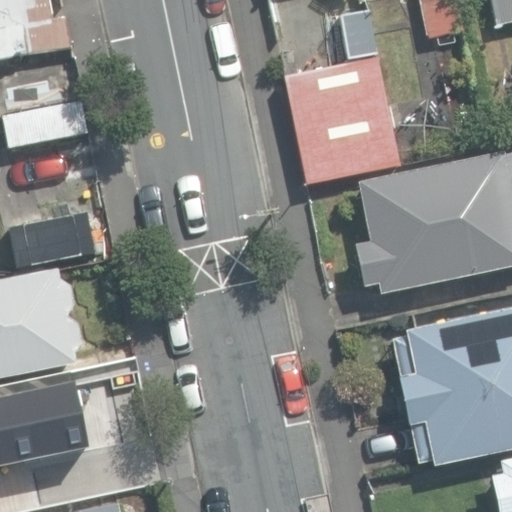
[(0,0),(0,61),(72,47),(65,16),(51,19),(47,0),(0,0)]
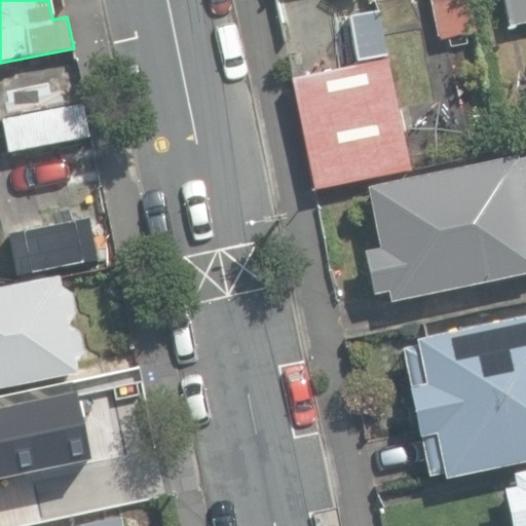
[(429,0),(439,38),(475,31),(467,0),(429,0)]
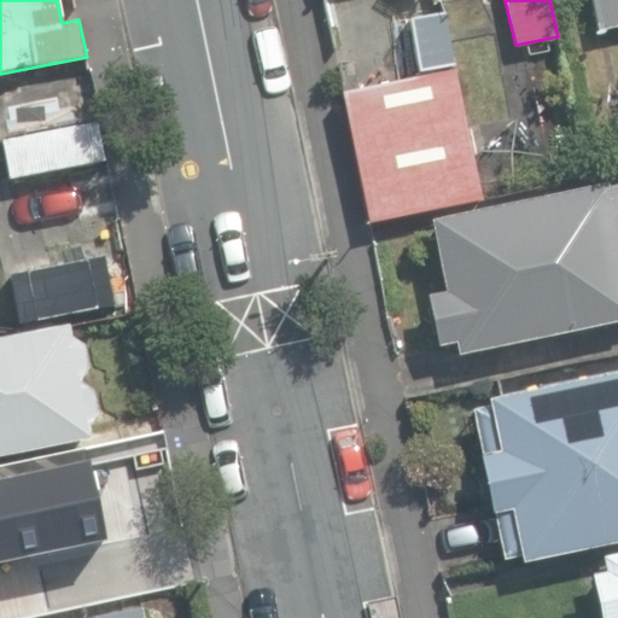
[(617,0),(593,0),(599,31),(617,27),(617,0)]
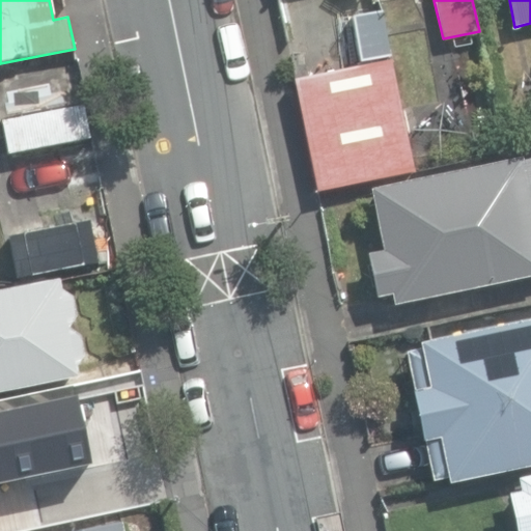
[(352,16),(359,63),(388,57),(382,11),(352,16)]
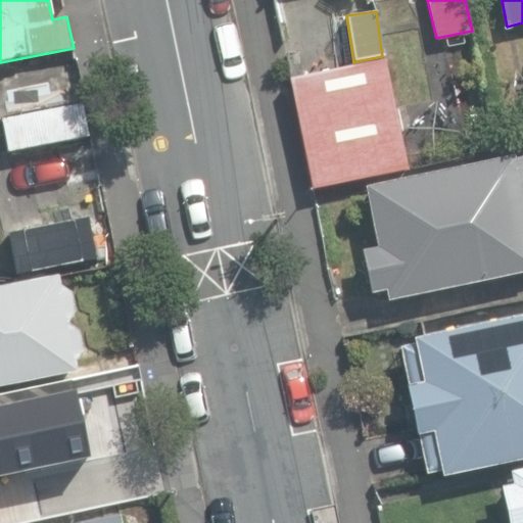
[(289,79),(313,189),(409,169),(385,58),(289,79)]
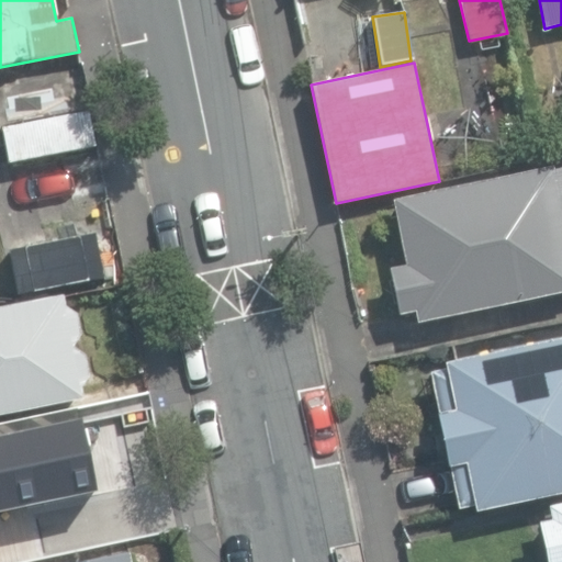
[(415,312),(418,323),(561,293),(561,167),(393,202),(405,266),(389,269),(398,315),(415,312)]
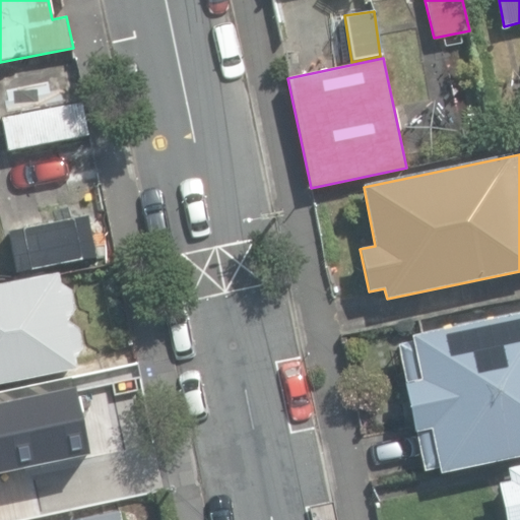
[(4,235),(11,272),(79,259),(72,221),(4,235)]
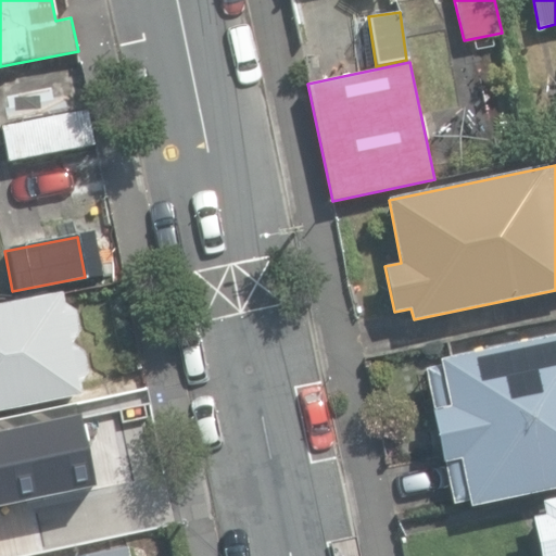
[(0,406),(81,391),(81,381),(88,369),(85,351),(72,341),(79,329),(77,308),(66,302),(63,291),(0,303),(0,406)]
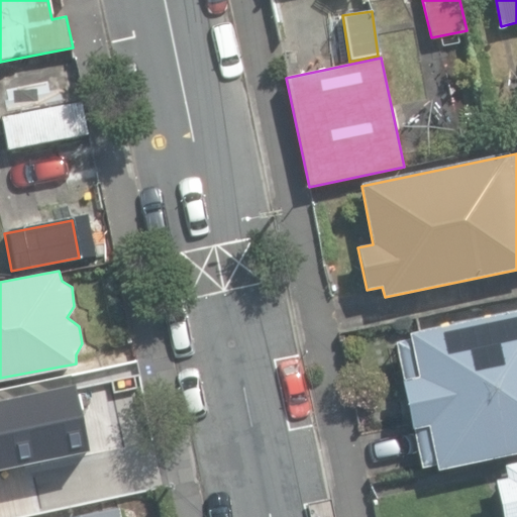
[(437,463),(438,469),(516,453),(516,312),(409,333),(411,340),(396,343),(420,467),(437,463)]
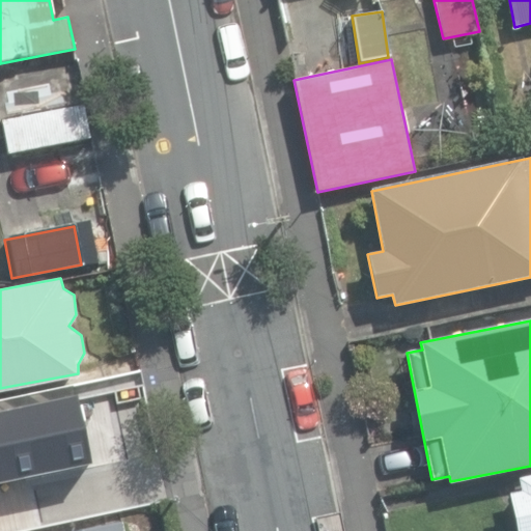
[(0,497),(100,477),(80,380),(0,396),(0,497)]
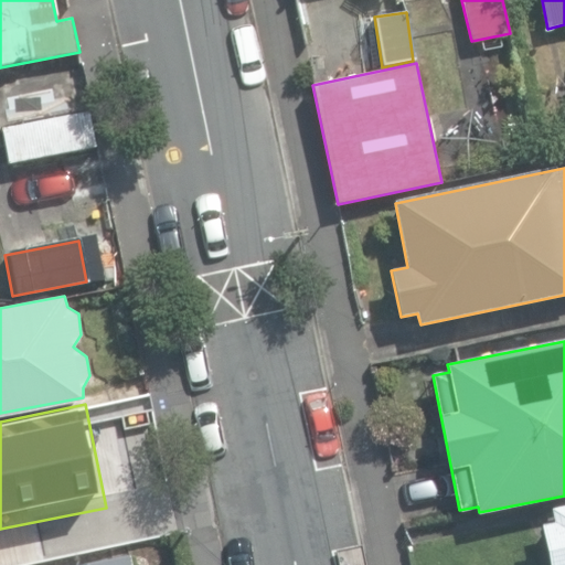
[(564,564),(564,505),(551,509),(553,521),(541,523),(548,564),(564,564)]
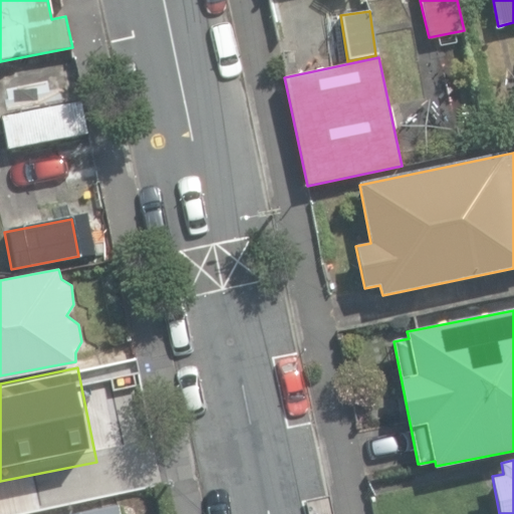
[(50,480),(3,490),(8,513),(40,513),(57,510),(50,480)]
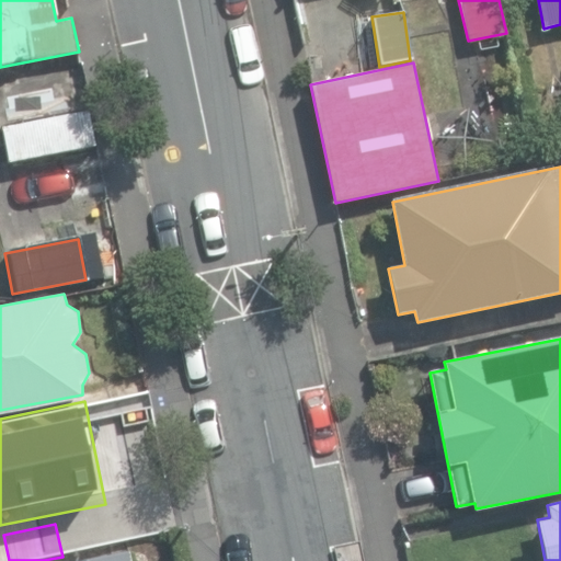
[(135,560),(134,551),(75,560),(135,560)]
